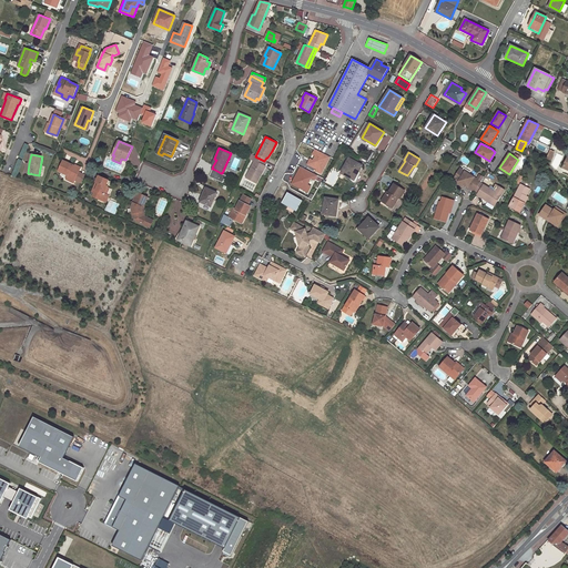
[(264,161),(255,156),(254,160),(254,161),(246,178),(256,183),(261,174),(260,173),(264,165),(262,164),(264,161)]
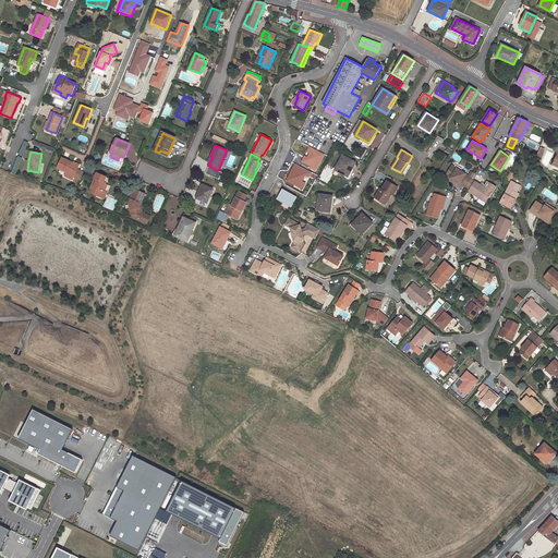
[(343,156),(336,169),(348,177),(355,162),(343,156)]
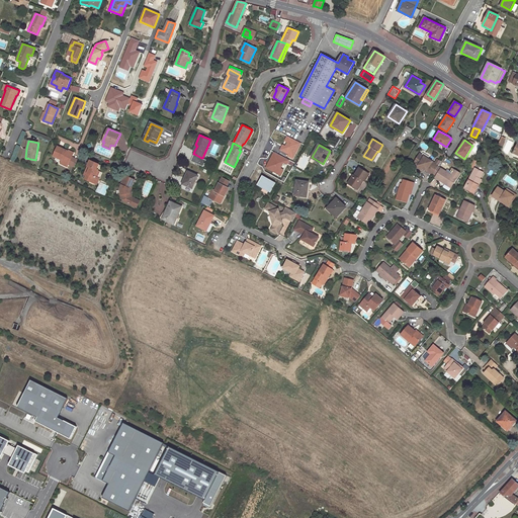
[(69,151),(69,152),(68,153),(64,151),(65,150),(58,147),(54,156),(62,160),(61,162),(68,165),(74,154),(69,151)]
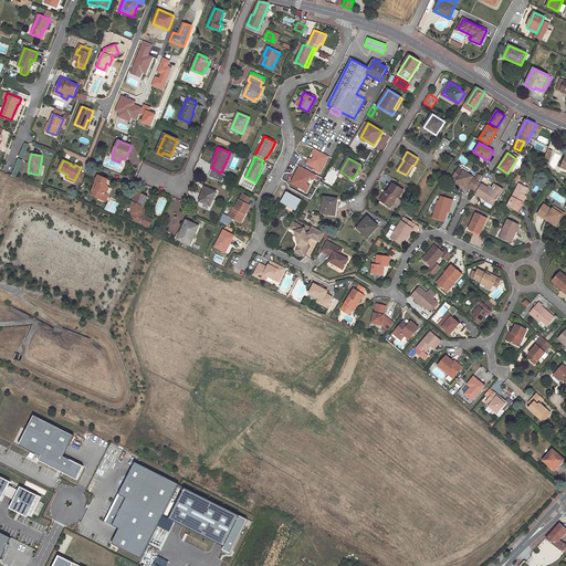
[(459,181),(473,190),(478,182),(479,180),(475,178),(459,167),(452,177),(459,181)]
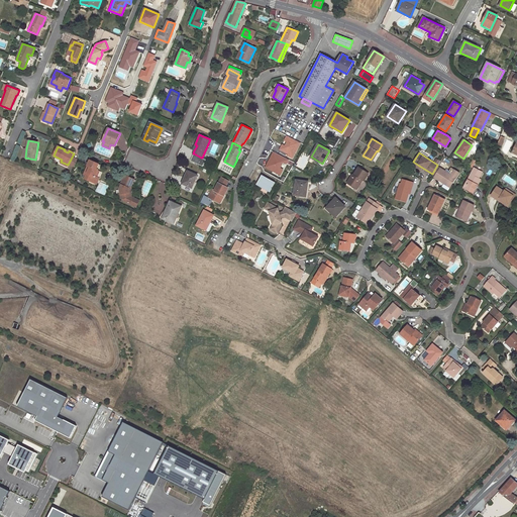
[(201,158),(194,153),(191,161),(198,165),(201,158)]
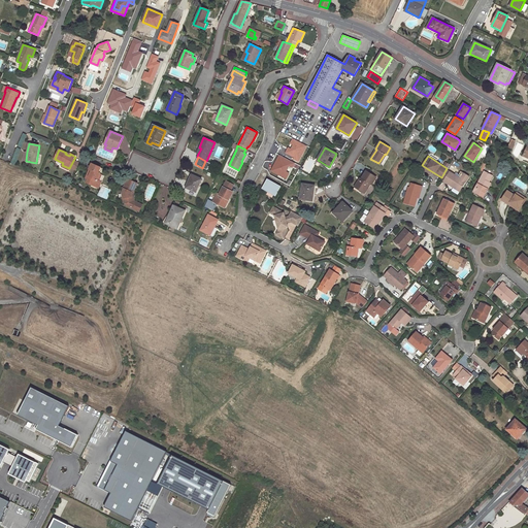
[(89,179),(87,183),(96,187),(99,180),(97,180),(100,173),(98,173),(101,167),(92,164),(86,178),(89,179)]
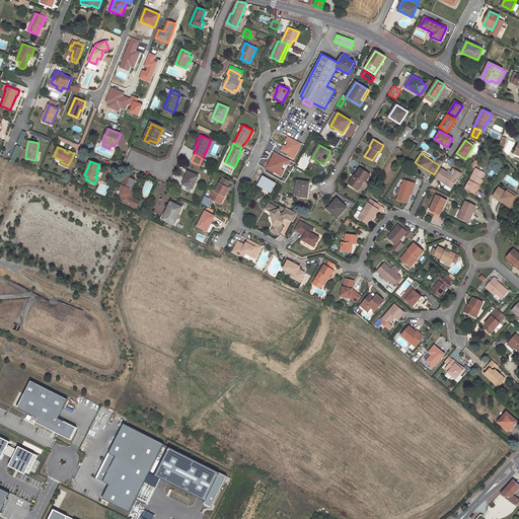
[(354,174),(349,182),(359,189),(364,181),(365,182),(369,174),(360,168),(355,175),(354,174)]
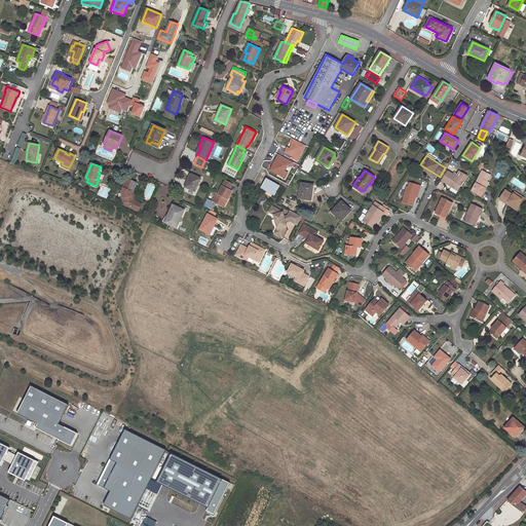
[(487,182),(490,175),(482,171),(472,191),(482,196),(486,188),(484,187),(487,182)]
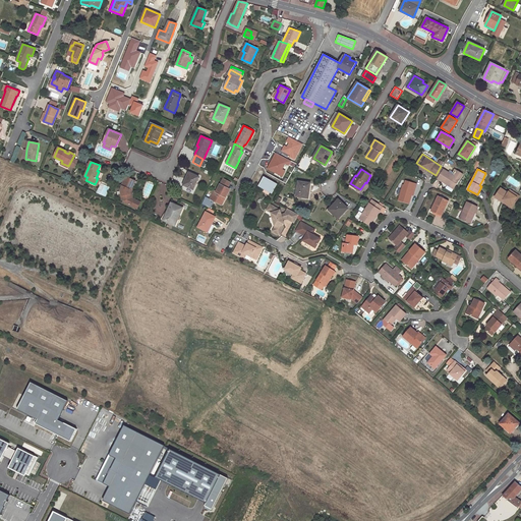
[(443,170),(439,177),(438,179),(448,185),(454,188),(463,174),(458,171),(455,176),(452,174),(444,170),(443,170)]
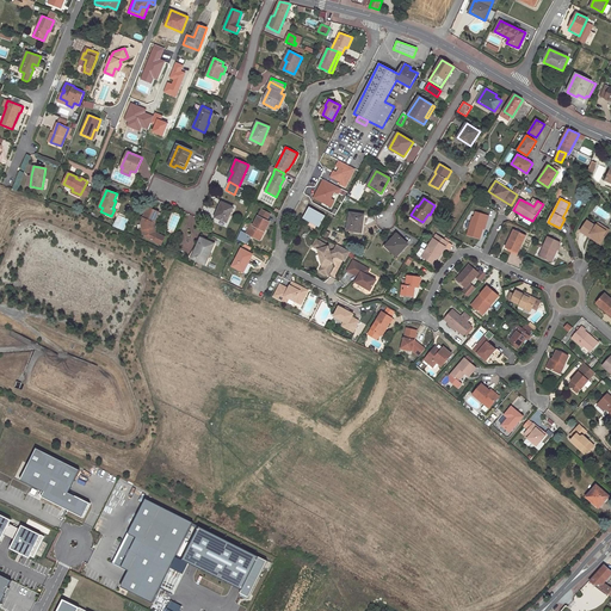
[(233,208),(222,202),(215,217),(227,222),(233,208)]
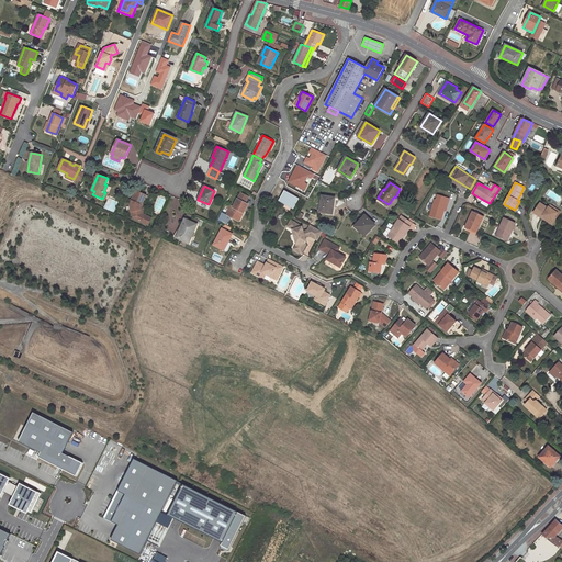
[(284,189),(278,200),(293,209),(300,198),(284,189)]
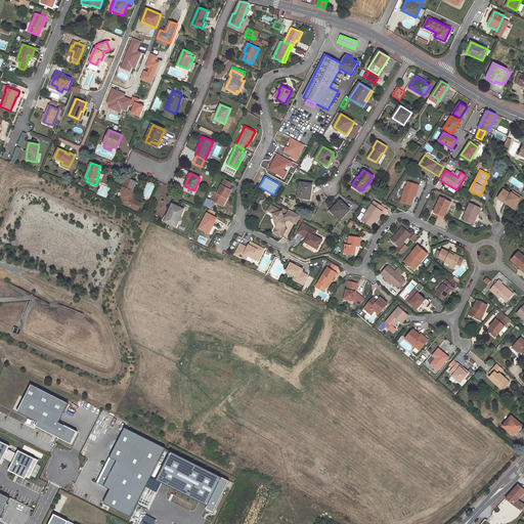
[(136,182),(127,177),(123,186),(122,188),(121,188),(120,190),(122,191),(123,201),(125,201),(125,203),(138,210),(141,203),(134,200),(133,200),(132,200),(131,190),(132,191),(136,182)]
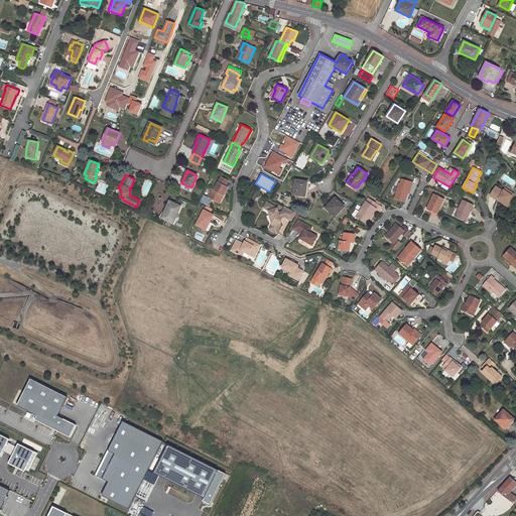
[(221,176),(218,182),(225,186),(228,180),(221,176)]
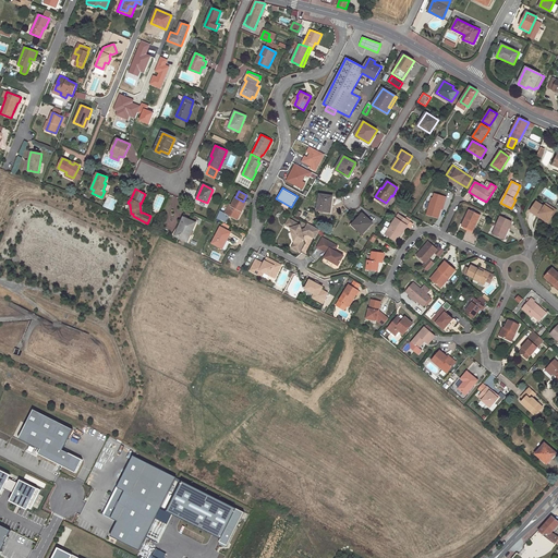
[(319,194),(317,210),(330,213),(332,196),(319,194)]
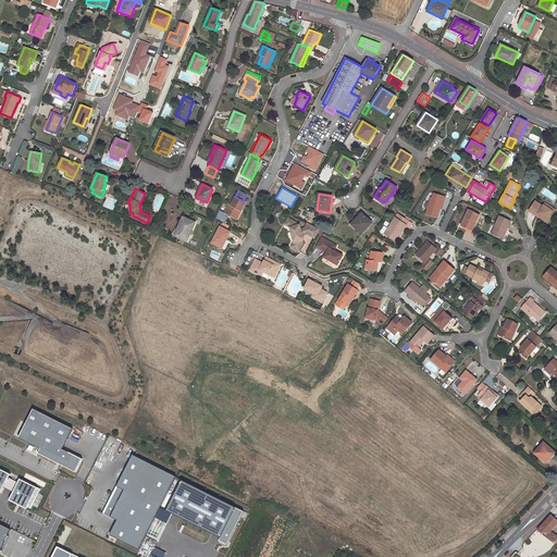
[(224,212),(235,218),(239,210),(242,211),(246,202),(243,201),(235,197),(231,205),(230,205),(224,212)]
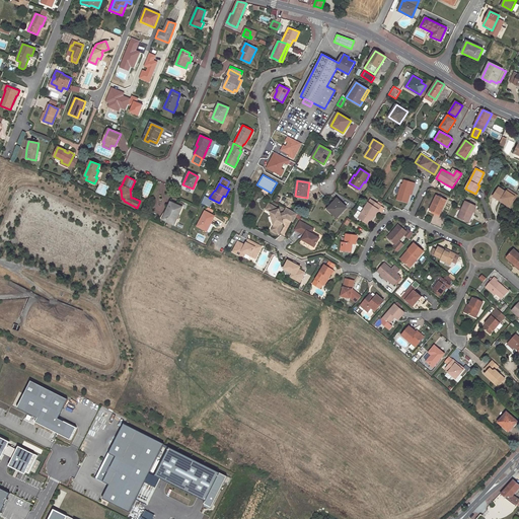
[(411,192),(413,192),(414,188),(402,184),(401,184),(397,200),(408,203),(410,194),(411,192)]
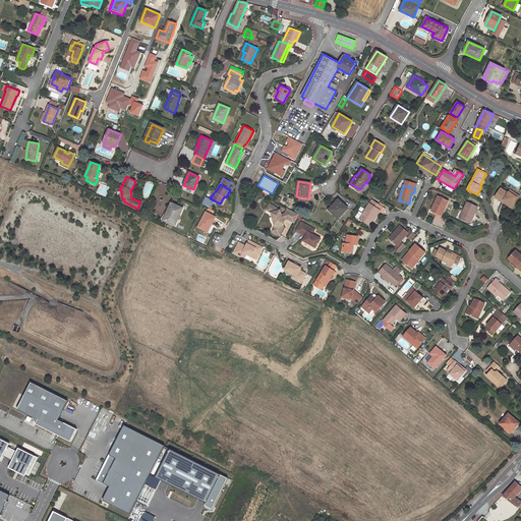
[(508,203),(507,204),(512,207),(519,196),(510,190),(508,192),(501,188),(495,197),(502,203),(503,200),(504,199),(508,203)]
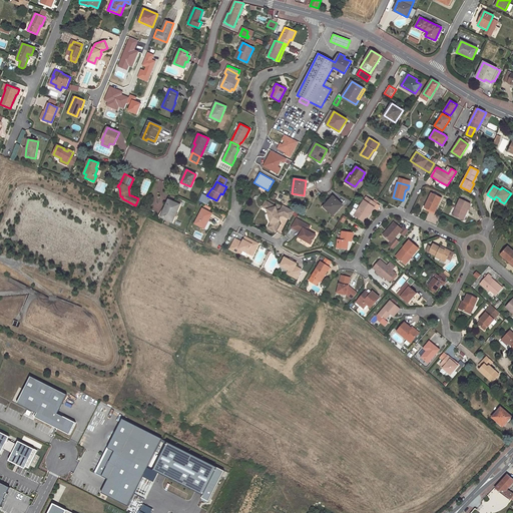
[(432,192),(428,201),(430,202),(427,208),(426,209),(434,212),(442,197),(432,192)]
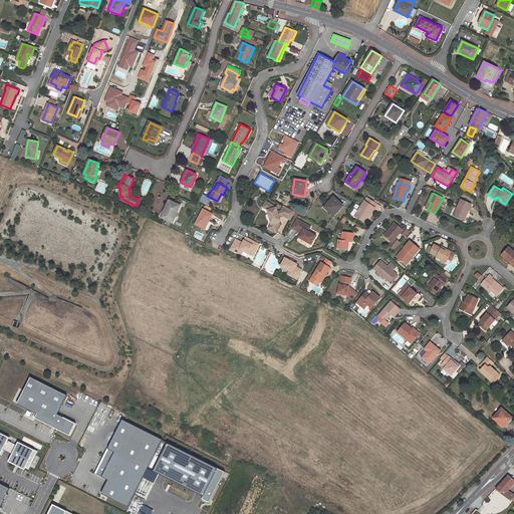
[(333,216),(337,212),(339,210),(343,206),(333,197),(324,207),(333,216)]
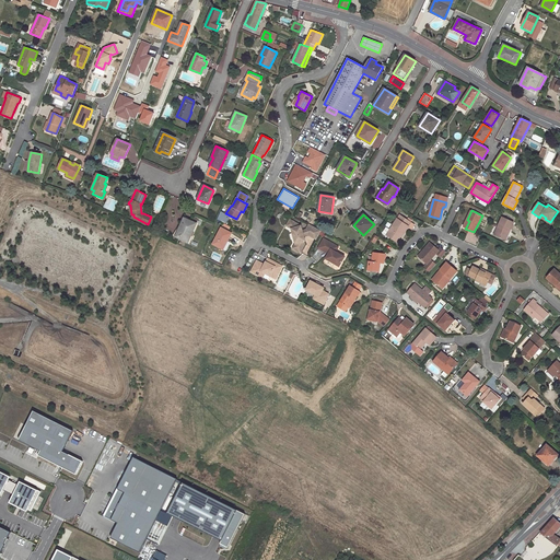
[(396,242),(398,237),(400,235),(401,236),(408,226),(411,222),(410,222),(407,220),(399,214),(391,229),(386,235),(396,242)]
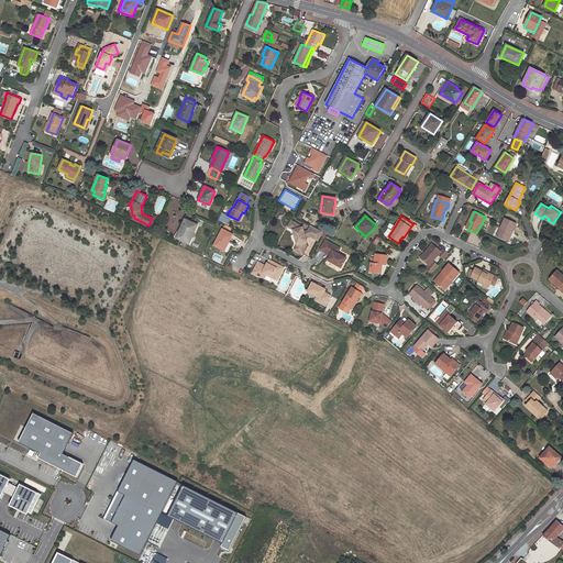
[(496,235),(506,241),(510,232),(512,232),(516,224),(505,219),(496,235)]
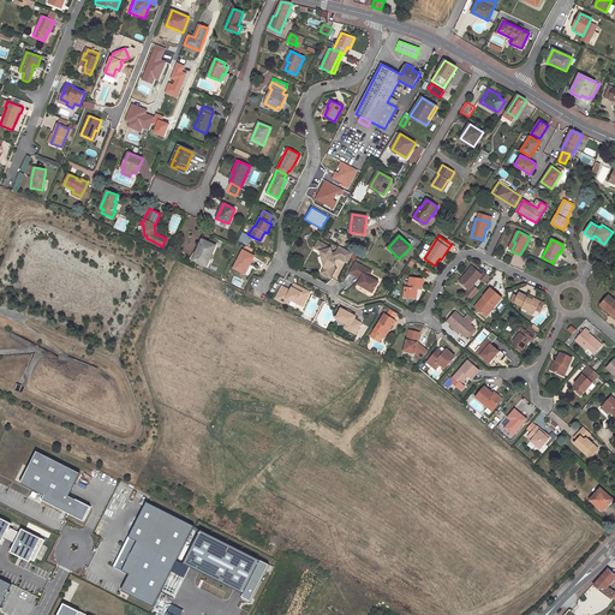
[(212,255),(216,245),(204,240),(201,249),(198,249),(193,260),(207,266),(210,258),(212,260),(213,256),(212,255)]
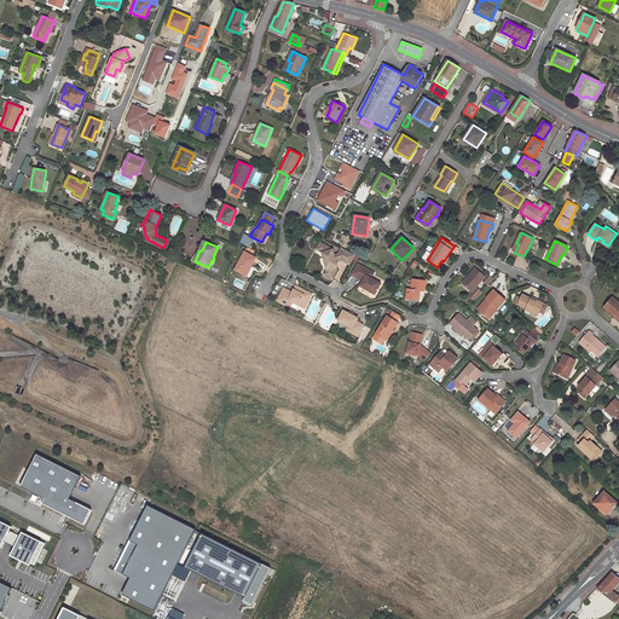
[(354,255),(342,248),(339,254),(334,255),(333,249),(320,242),(317,249),(322,253),(324,258),(325,258),(327,262),(325,264),(327,268),(323,275),(331,278),(336,270),(336,266),(334,261),(336,260),(340,259),(350,265),(354,255)]
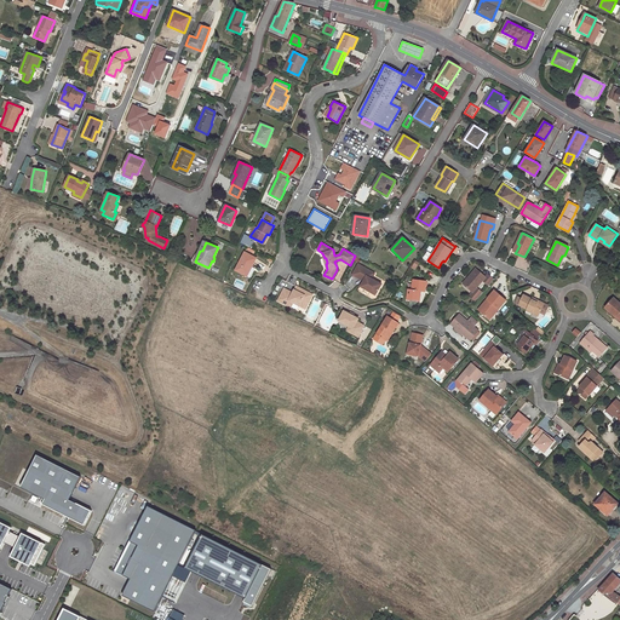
[(245,252),(235,270),(247,276),(247,275),(252,267),(257,258),(245,252)]
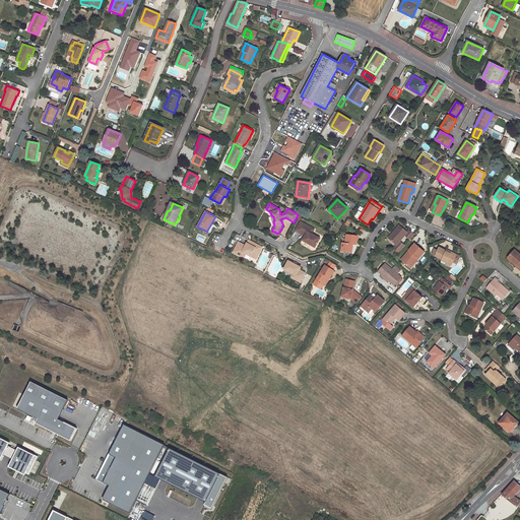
[(314,230),(301,221),(297,229),(306,235),(305,236),(303,241),(315,247),(320,239),(312,234),(314,230)]
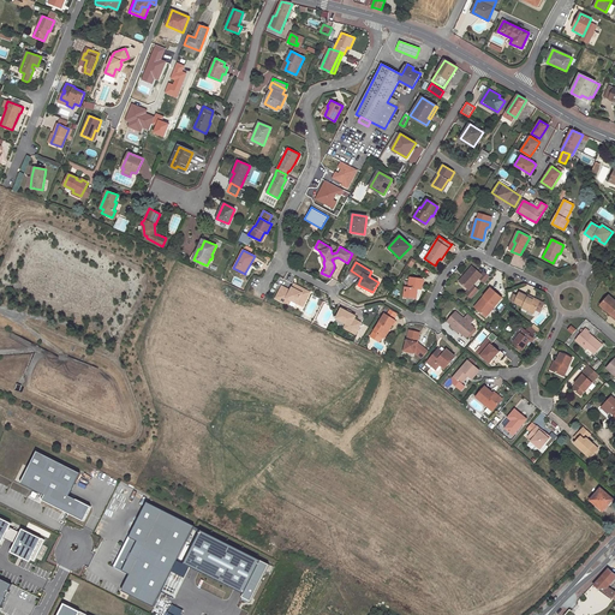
[(484,284),(490,278),(484,272),(482,274),(472,266),(464,276),(466,278),(461,282),(469,290),(465,293),(471,299),(479,290),(473,285),(478,279),(484,284)]
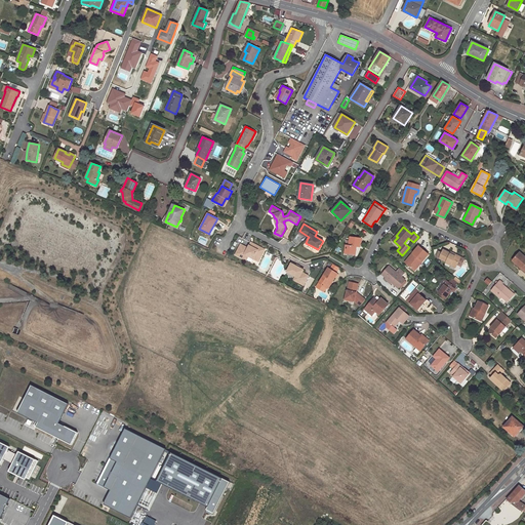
[(346,244),(345,253),(355,254),(356,246),(360,247),(361,238),(351,237),(350,245),(346,244)]
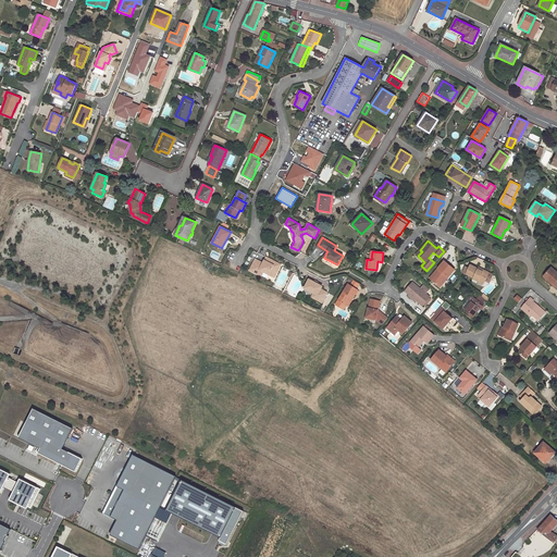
[(274,277),(281,264),(274,261),(274,263),(271,261),(271,260),(265,257),(262,263),(255,259),(249,270),(257,274),(259,270),(263,272),(274,277)]
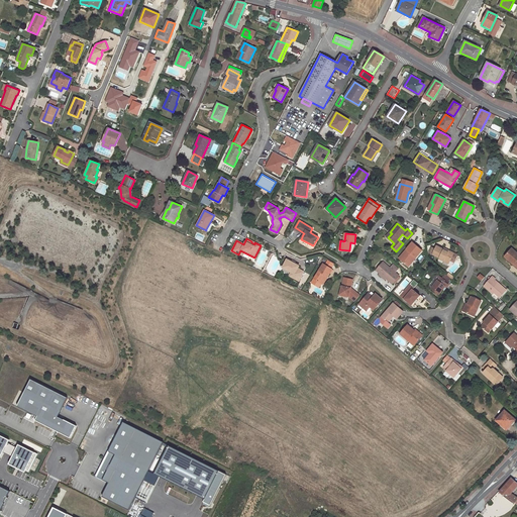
[(408,250),(400,260),(408,267),(422,250),(412,242),(406,249),(408,250)]
